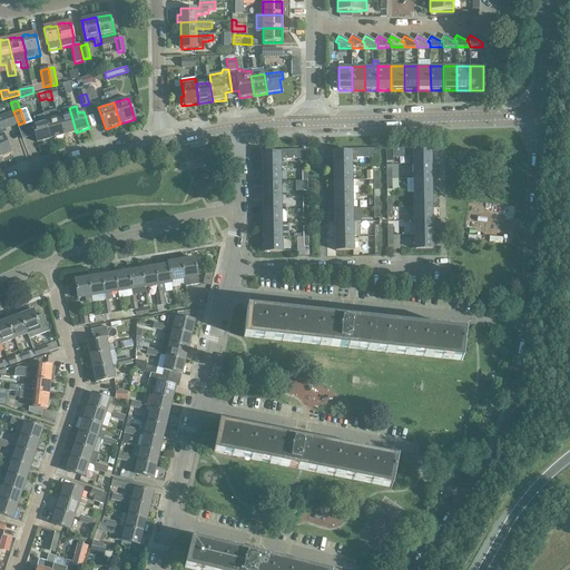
[(62,136),(58,118),(56,110),(42,114),(45,121),(50,139),(62,136)]
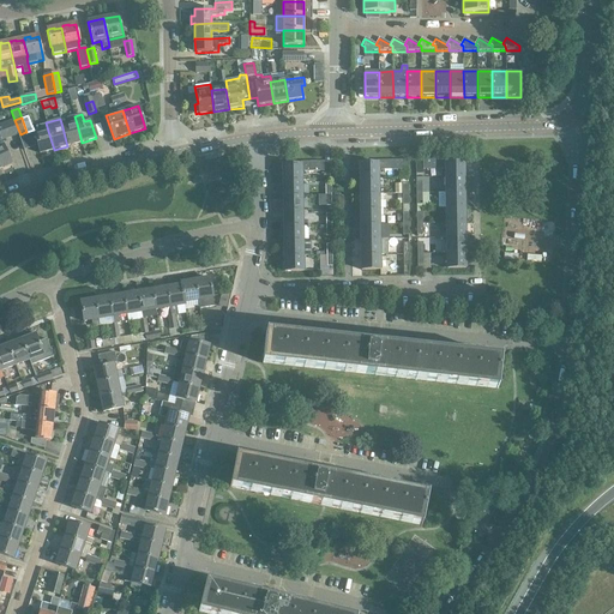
[(2,125),(7,139),(14,136),(10,122),(2,125)]
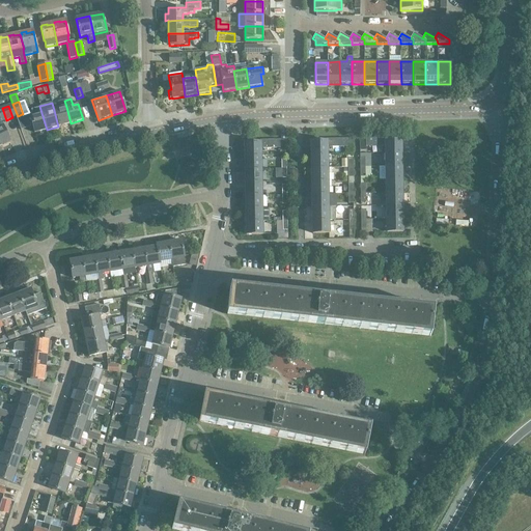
[(71,123),(66,107),(54,110),(58,127),(71,123)]
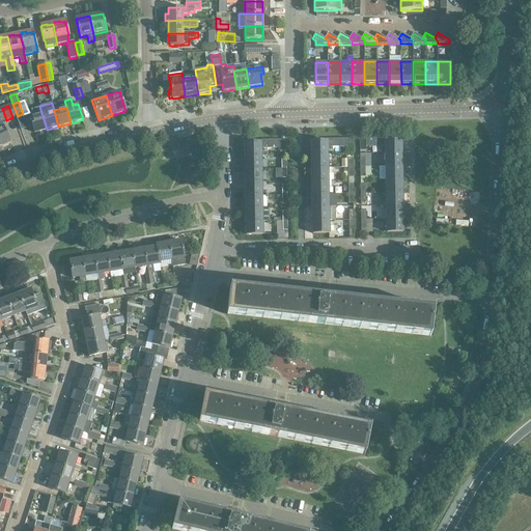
[(47,130),(42,113),(30,116),(34,133),(47,130)]
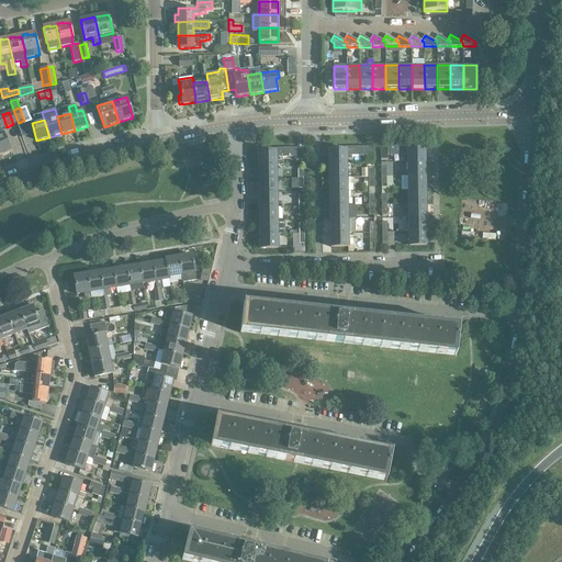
[(0,135),(0,155),(10,150),(3,134),(0,135)]
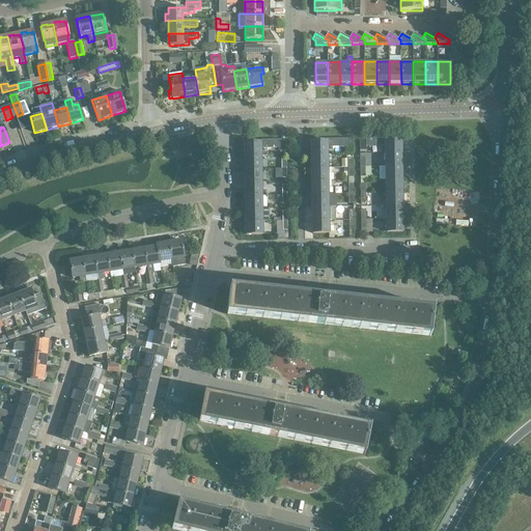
[(385,155),(401,154),(401,140),(386,141),(386,138),(360,139),(360,150),(366,150),(366,147),(385,146),(385,155)]
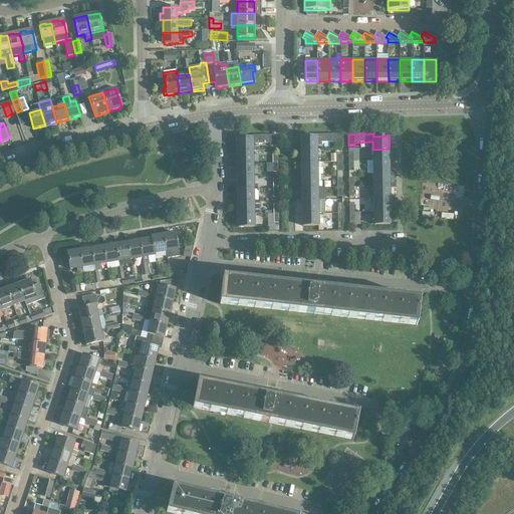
[(301,138),(301,151),(316,151),(316,143),(335,143),(335,147),(338,147),(338,150),(341,150),(341,135),(335,135),(315,135),(316,138),(301,138)]
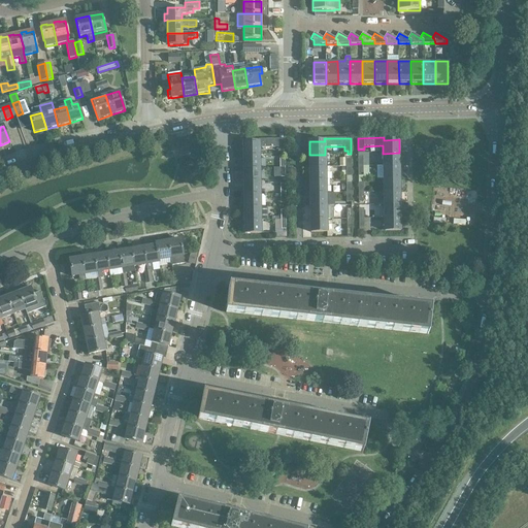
[(243,156),(259,156),(259,147),(278,147),(278,152),(285,152),(285,139),(278,139),(258,140),(259,142),(243,142),(243,156)]
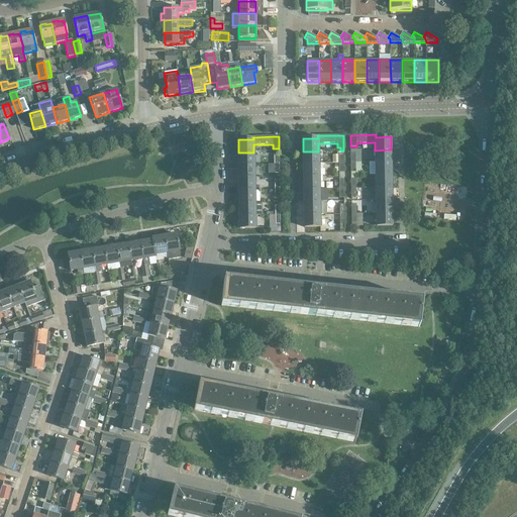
[(0,151),(12,146),(9,141),(0,144),(0,151)]
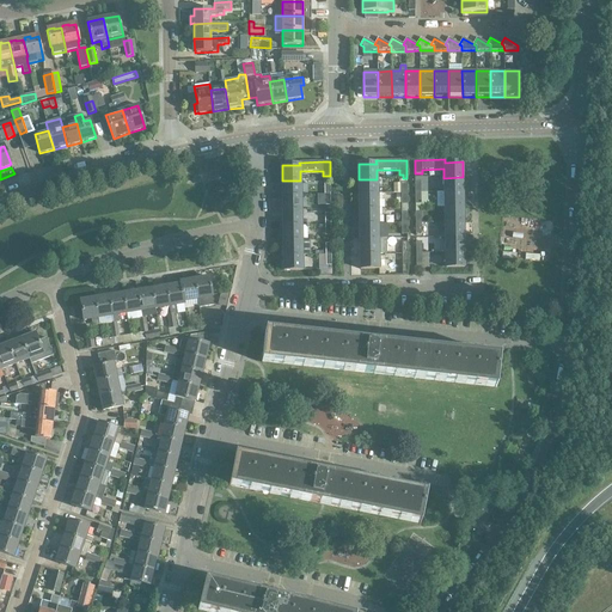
[(444,193),(463,193),(463,177),(444,178),(444,193)]
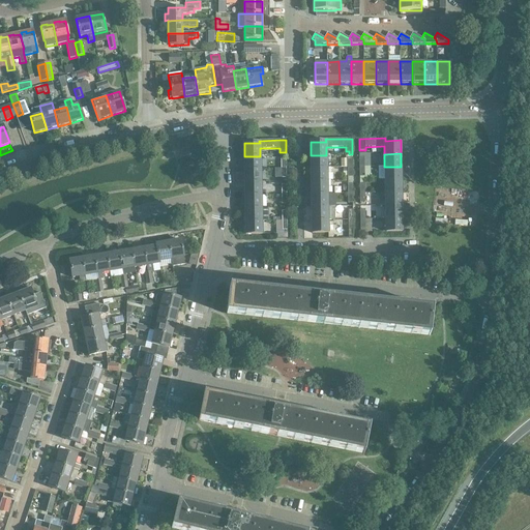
[(311,168),(326,168),(326,160),(330,160),(329,155),(326,155),(311,155),(311,168)]
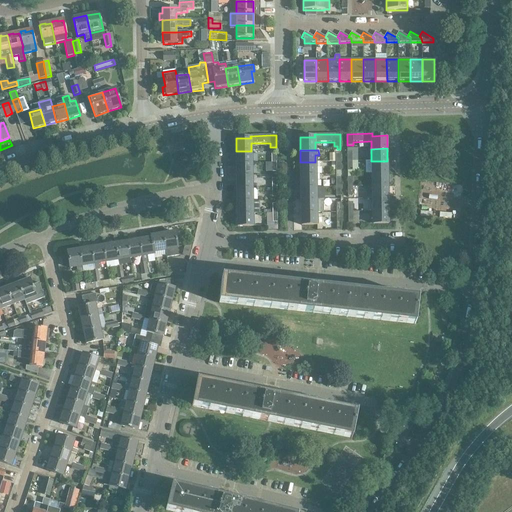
[(251,151),(236,151),(236,164),(252,163),(251,151)]
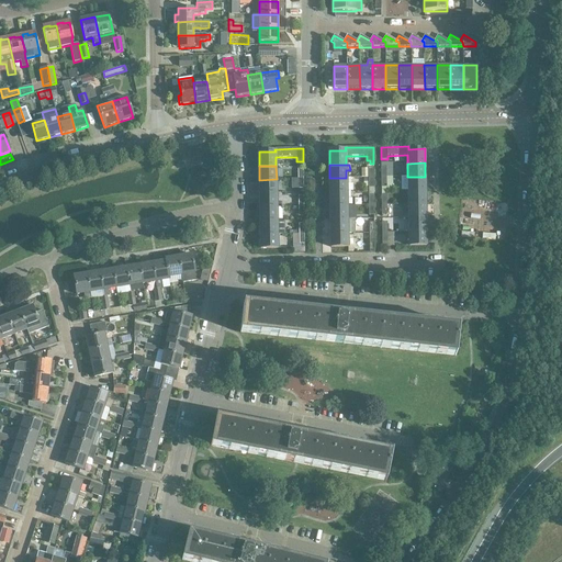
[(408,191),(425,190),(425,177),(407,177),(408,191)]
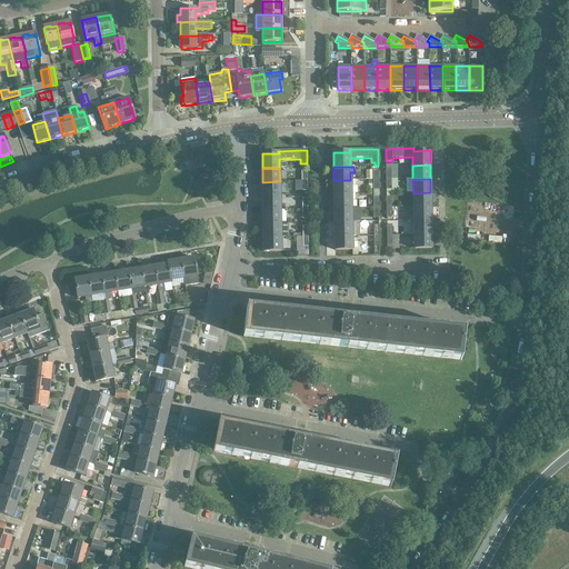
[(333,195),(351,195),(351,187),(356,186),(356,180),(350,180),(333,180),(333,195)]
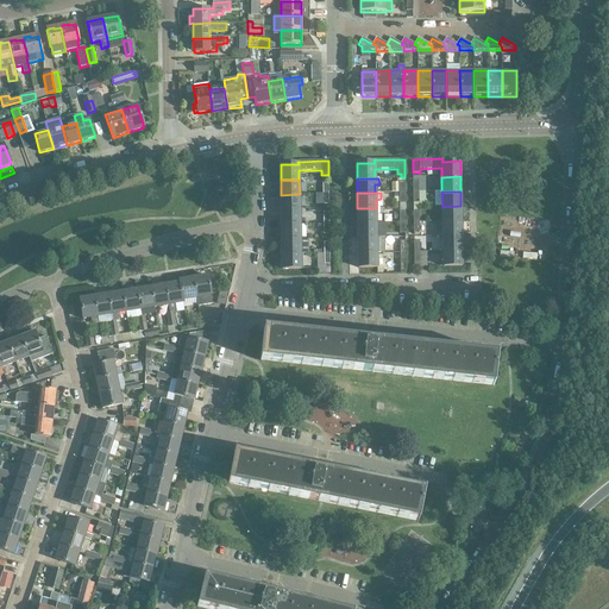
[(422,193),(419,193),(413,193),(413,203),(419,203),(419,201),(422,201),(422,193)]
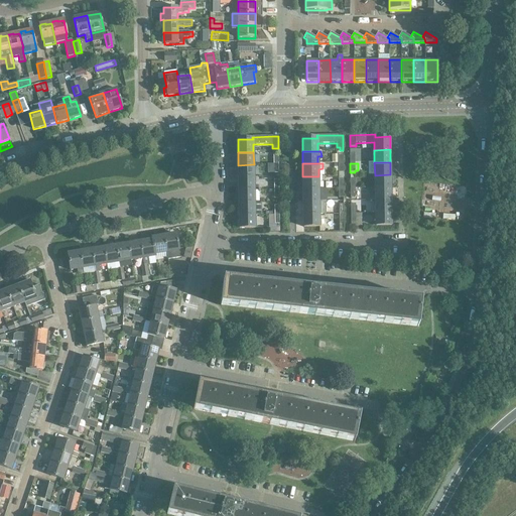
[(254,164),(238,165),(238,177),(254,177),(254,164)]
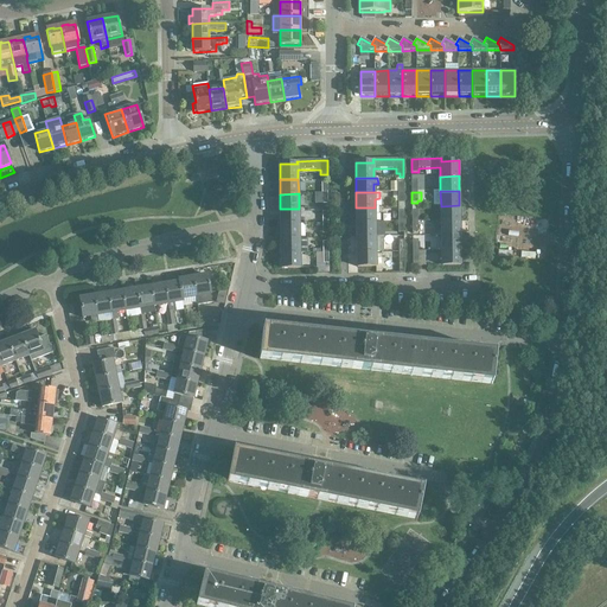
[(441,221),(459,221),(459,205),(441,206),(441,221)]
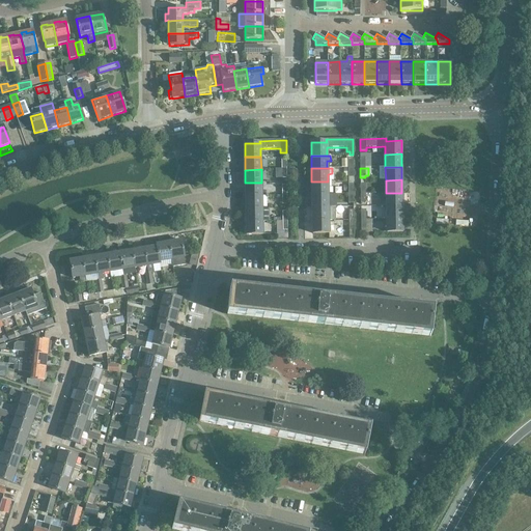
[(311,195),(328,194),(328,187),(331,187),(331,182),(328,182),(311,182),(311,195)]
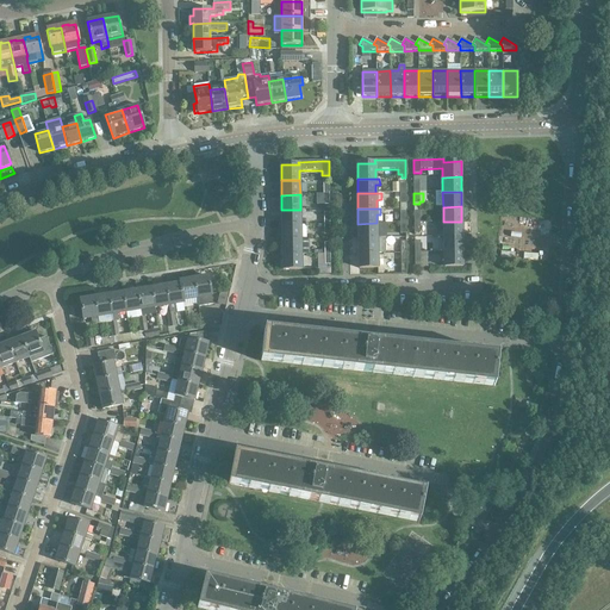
[(300,210),(281,210),(281,225),(300,224),(300,210)]
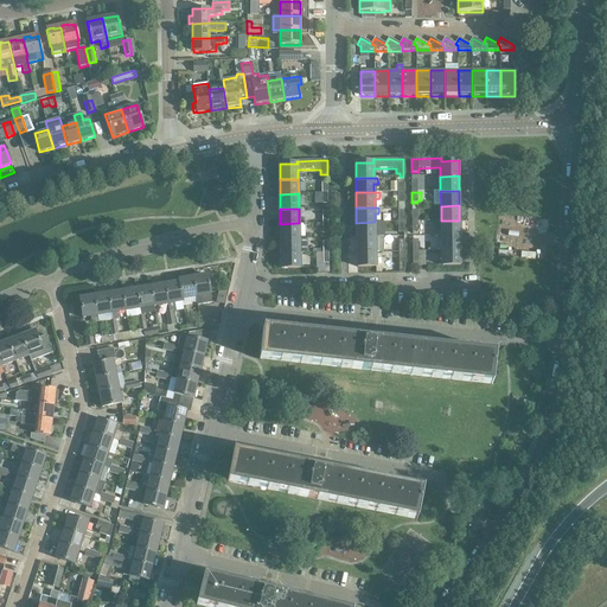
[(441,236),(460,236),(459,221),(441,221),(441,236)]
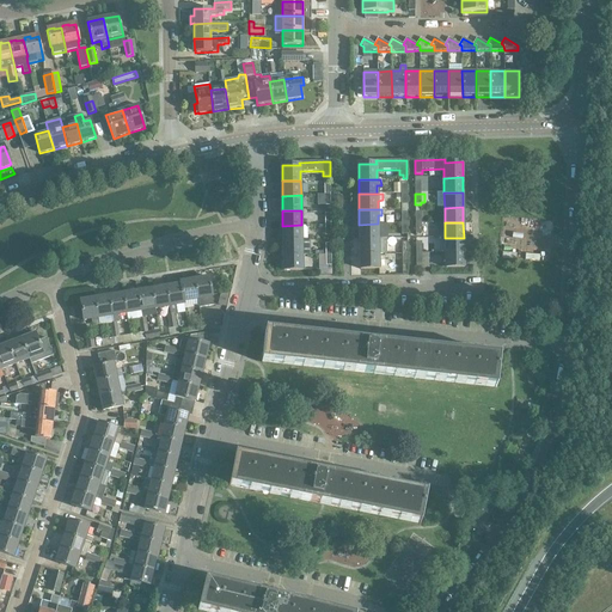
[(378,224),(359,225),(360,239),(378,239),(378,224)]
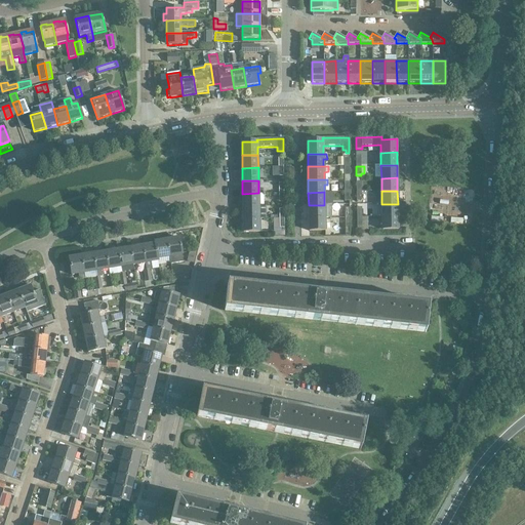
[(258,193),(242,194),(243,206),(258,206),(258,193)]
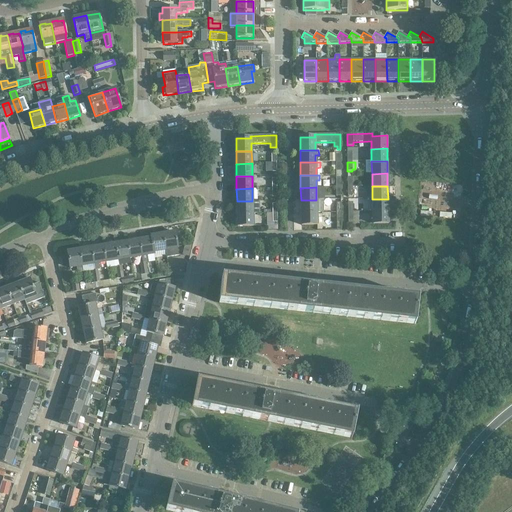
[(372,211),(388,211),(388,199),(372,199),(372,211)]
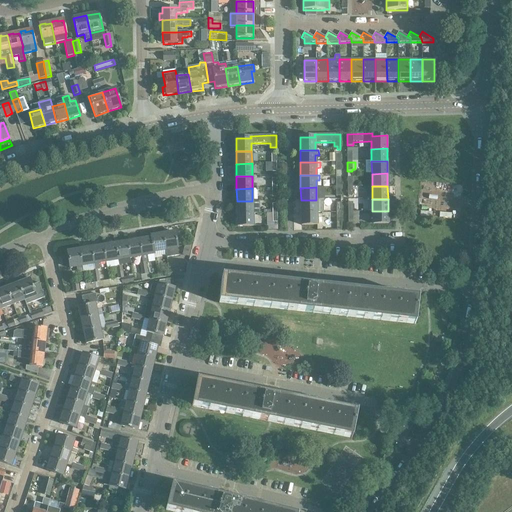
[(316,200),(301,200),(301,213),(316,212),(316,200)]
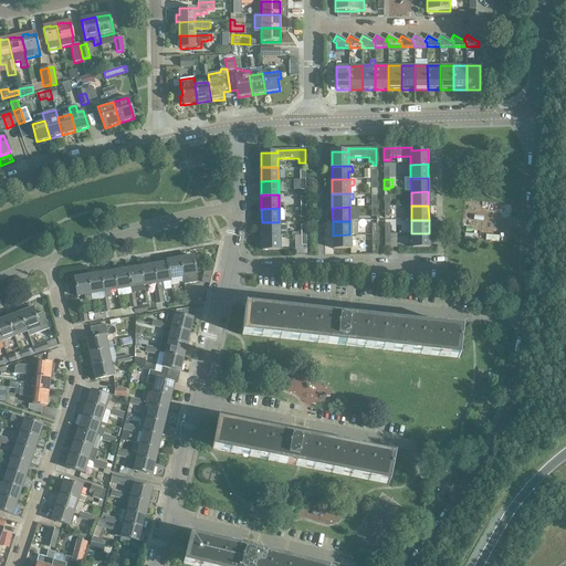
[(279,222),(262,222),(262,237),(279,237),(279,222)]
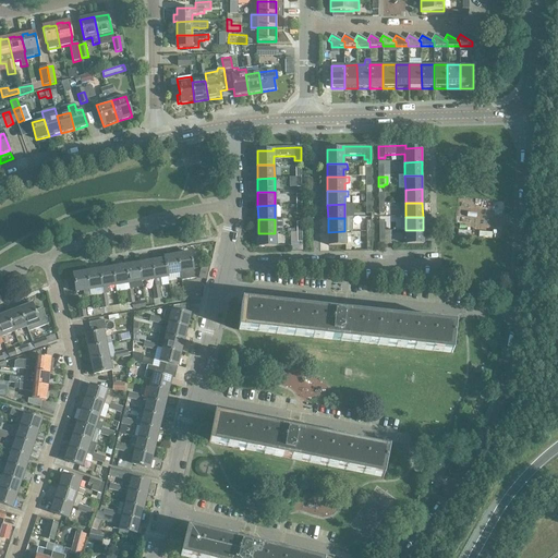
[(423,230),(405,230),(407,244),(423,244),(423,230)]
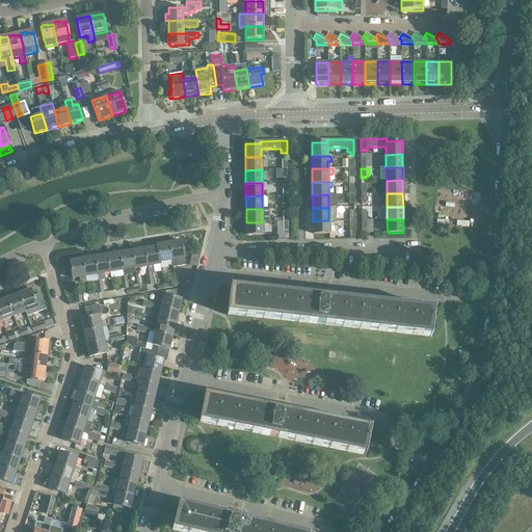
[(328,220),(313,221),(313,235),(329,234),(328,220)]
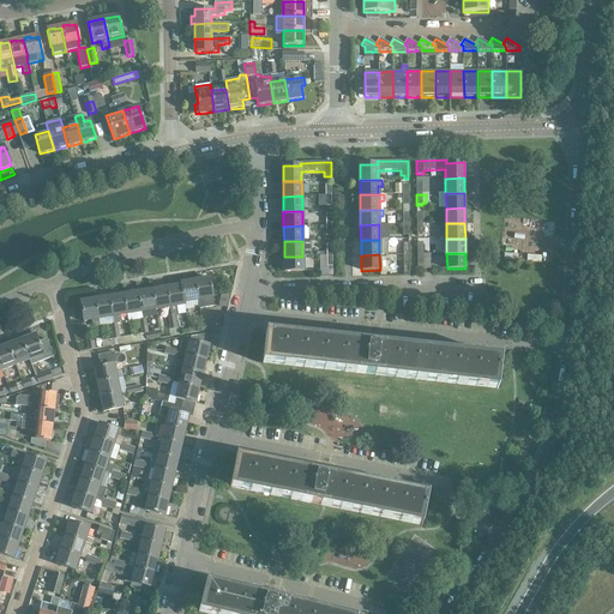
[(332,256),(326,256),(319,256),(320,269),(325,269),(325,276),(332,276),(332,266),(332,256)]
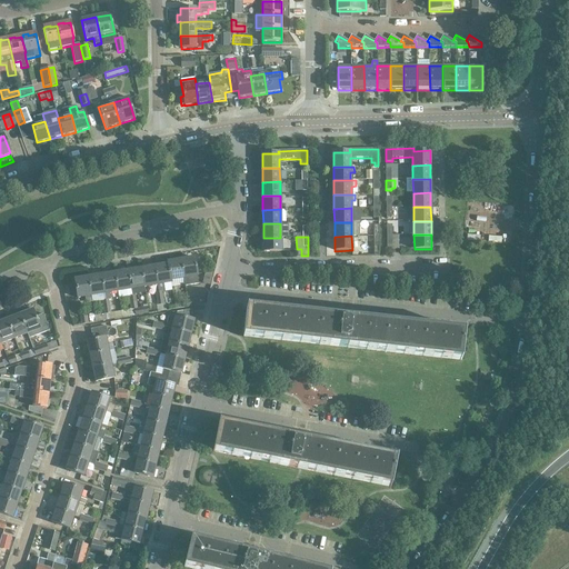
[(280,238),(263,238),(263,252),(281,252),(280,238)]
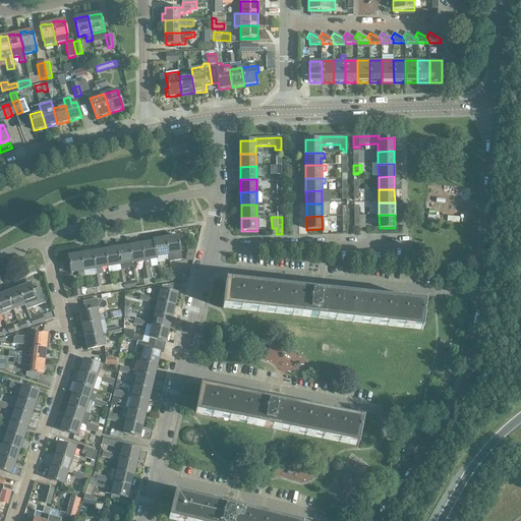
[(166,238),(168,255),(181,253),(178,236),(166,238)]
